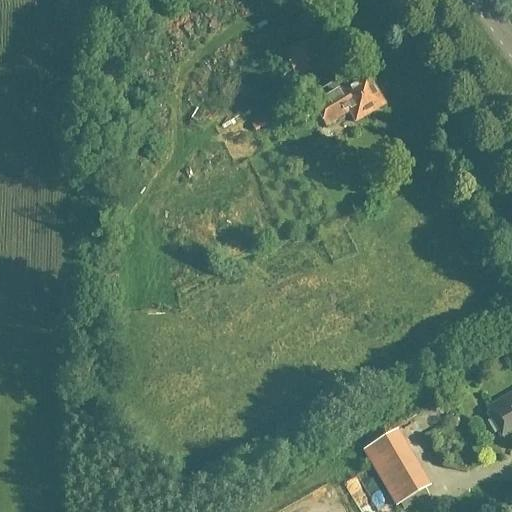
[(313,35),(280,53),(296,78),(329,58),(313,35)]
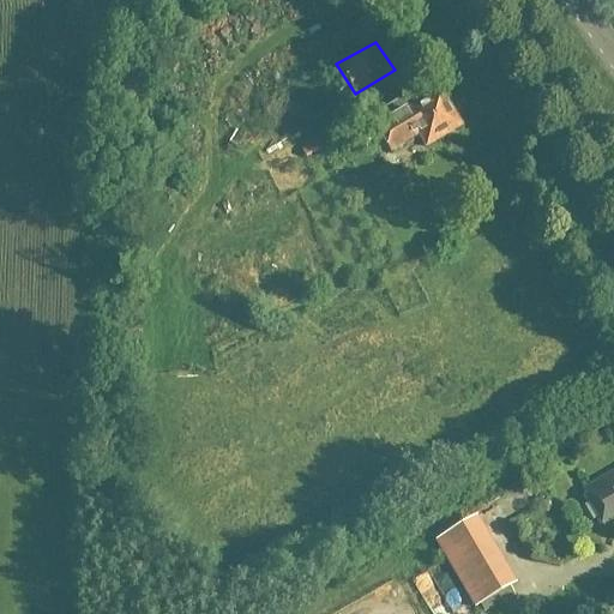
[(405,98),(369,120),(389,152),(419,134),(426,146),(458,128),(438,94),(411,109),(405,98)]
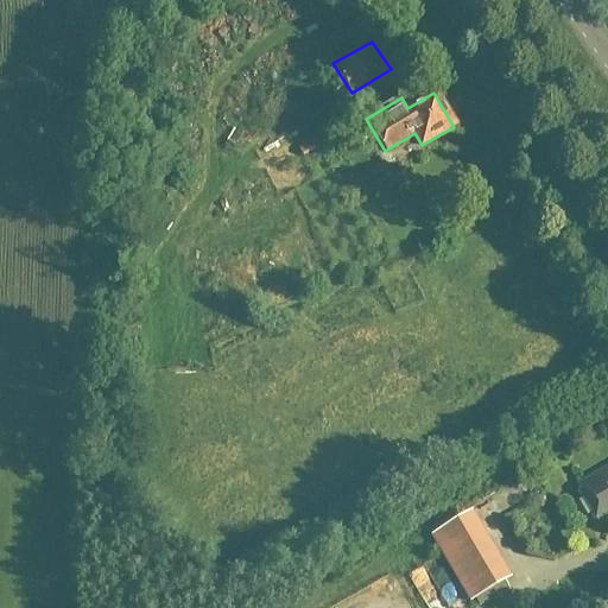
[(607,467),(576,487),(599,526),(607,520),(607,467)]
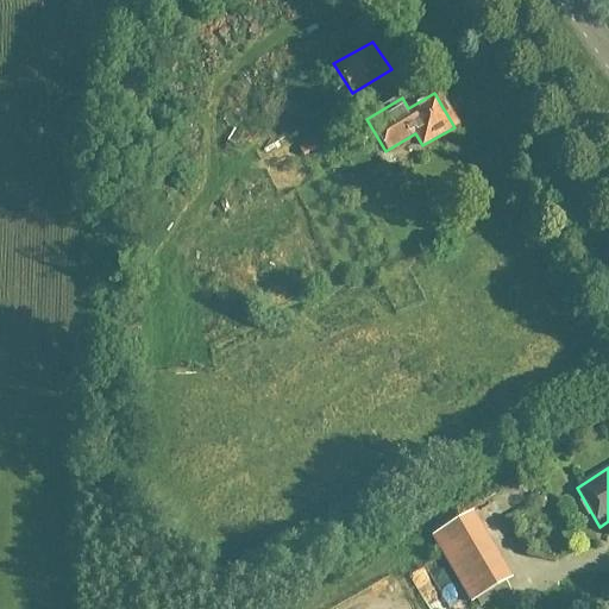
[(433,529),(472,601),(515,577),(475,507),(433,529)]
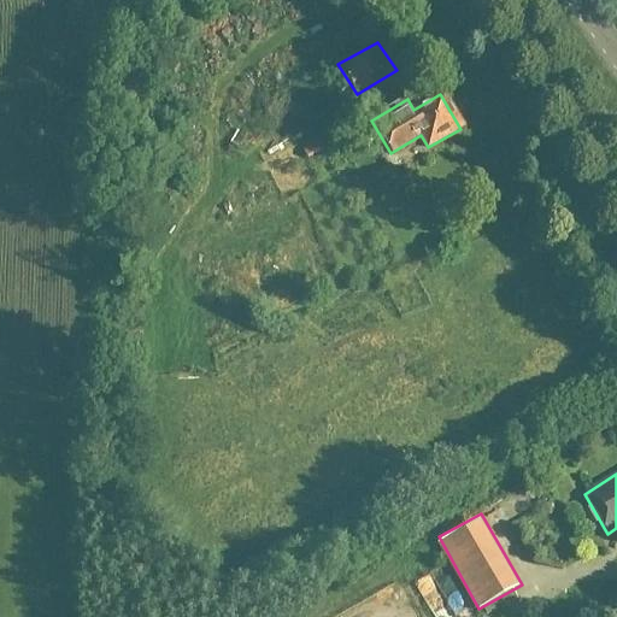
[(388,607),(393,616),(438,616),(422,588),(388,607)]
